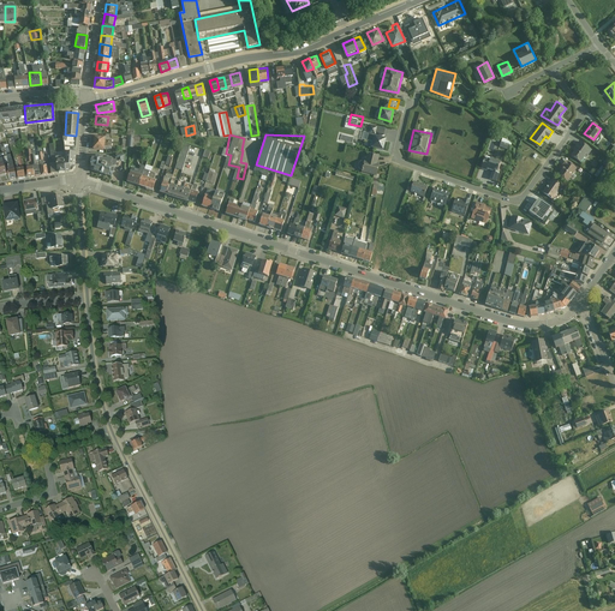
[(371,147),(383,149),(386,137),(374,135),(371,147)]
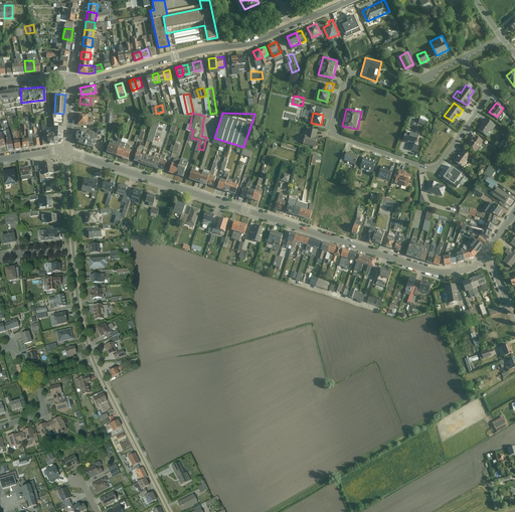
[(415,113),(410,122),(417,126),(422,117),(415,113)]
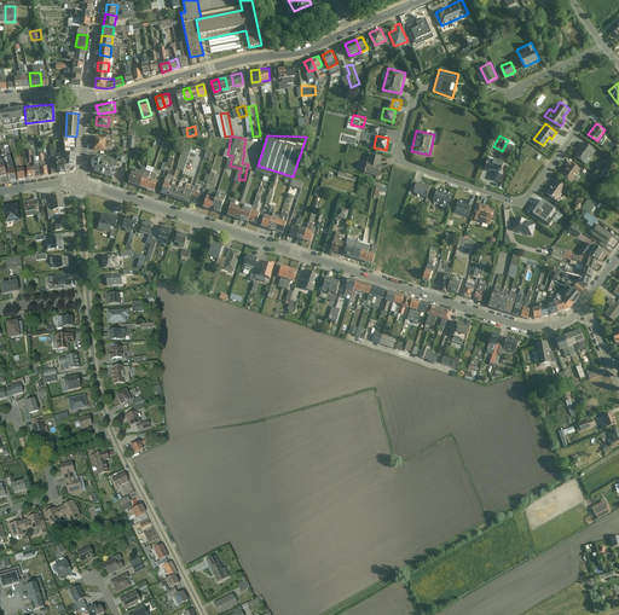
[(132,139),(127,138),(127,146),(138,148),(139,137),(132,137),(132,139)]
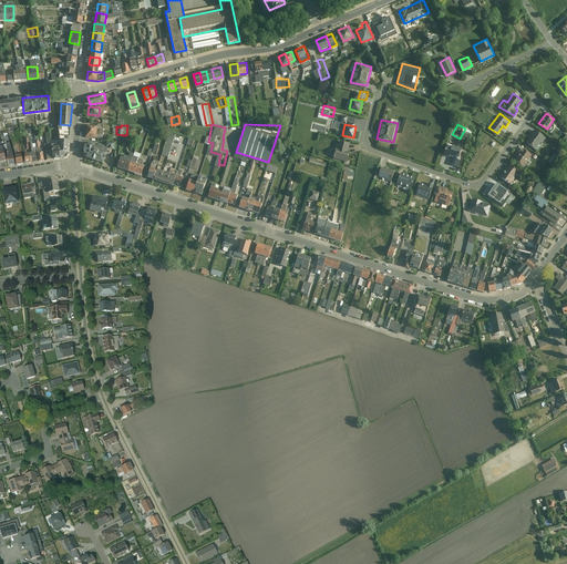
[(526,142),(537,149),(545,136),(535,130),(526,142)]
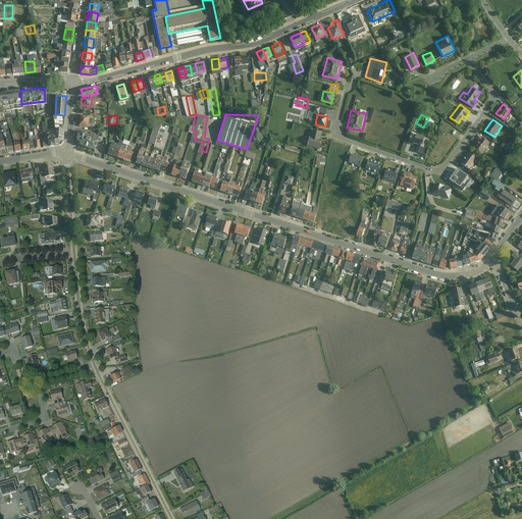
[(54,134),(63,134),(64,124),(54,124),(54,134)]
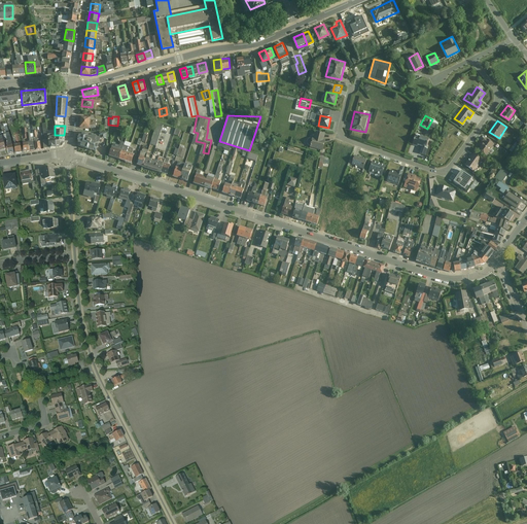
[(310,146),(323,149),(325,142),(322,141),(324,132),(315,130),(313,137),(312,137),(310,146)]
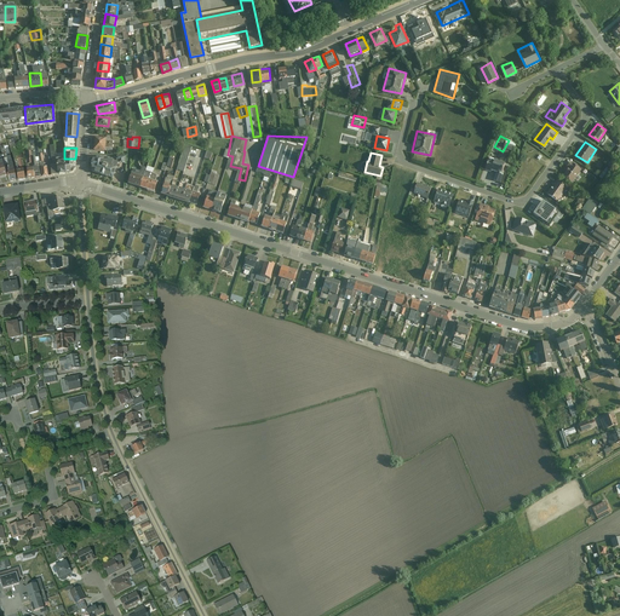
[(11,155),(3,156),(5,165),(13,163),(11,155)]
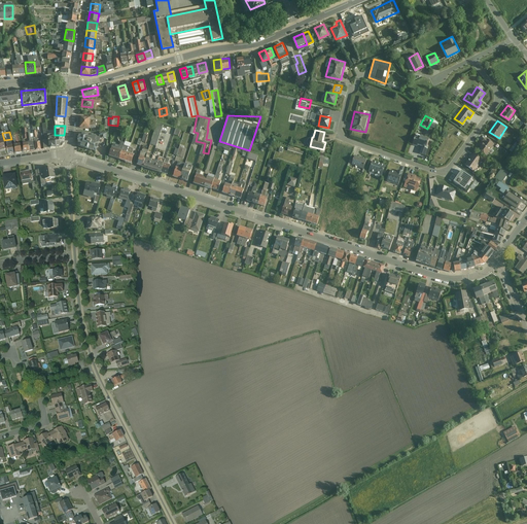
[(141,143),(145,143),(145,141),(149,142),(150,133),(147,132),(146,137),(142,136),(141,143)]
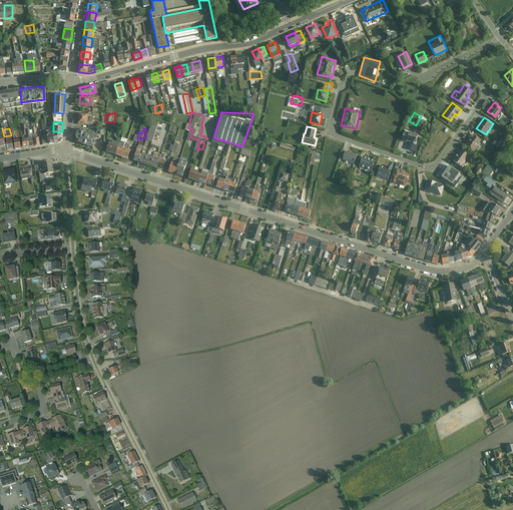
[(93,147),(97,133),(96,129),(84,129),(83,139),(76,138),(76,141),(78,142),(93,147)]
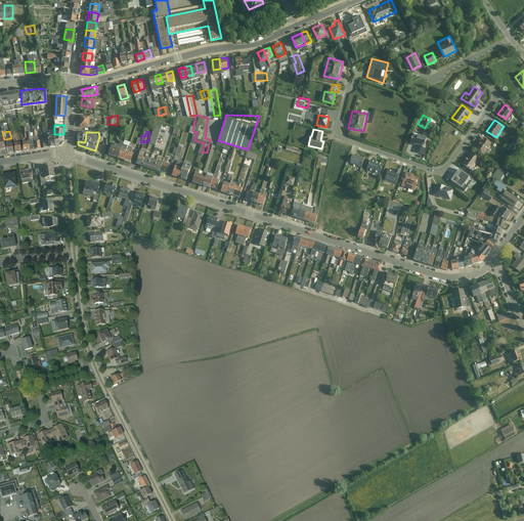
[(417,150),(423,153),(428,136),(412,132),(409,142),(419,144),(417,150)]
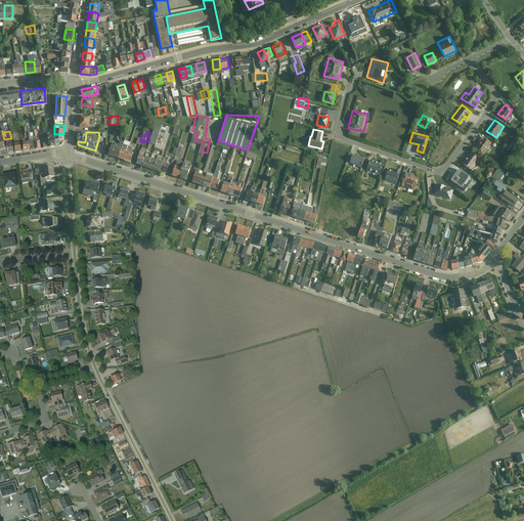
[(475,146),(483,153),(491,141),(483,135),(475,146)]
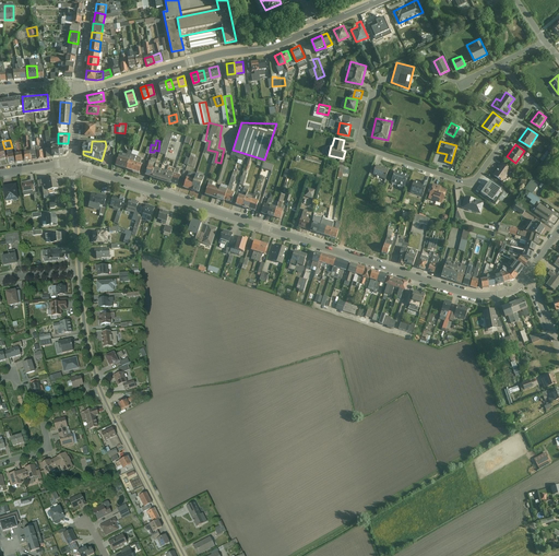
[(193,151),(192,156),(189,155),(188,162),(195,164),(199,152),(193,151)]
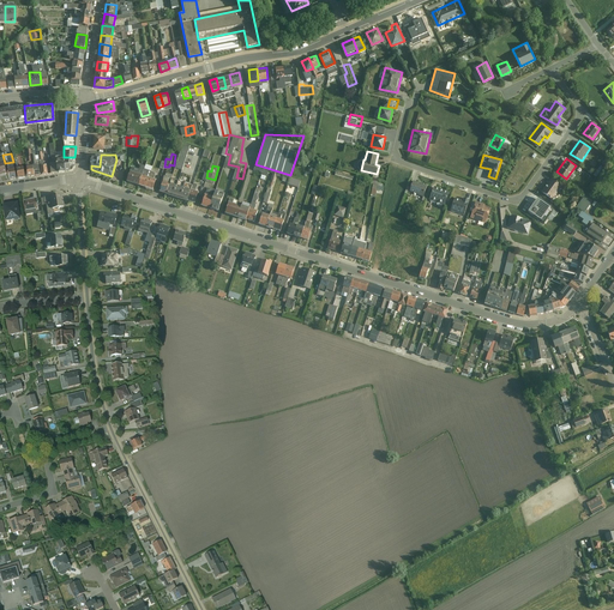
[(126,180),(138,183),(142,174),(130,170),(126,180)]
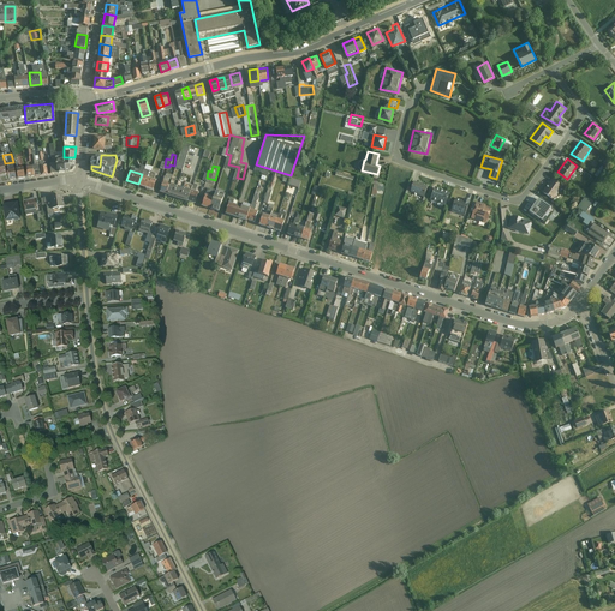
[(145,186),(149,177),(142,174),(138,184),(145,186)]
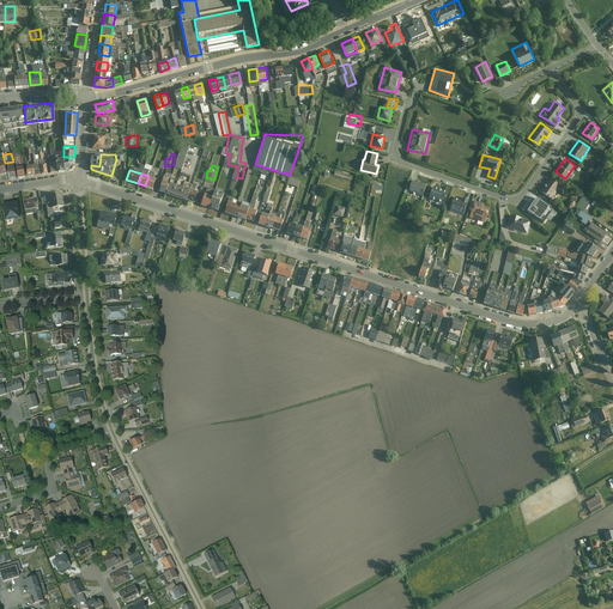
[(145,186),(152,188),(155,178),(149,176),(145,186)]
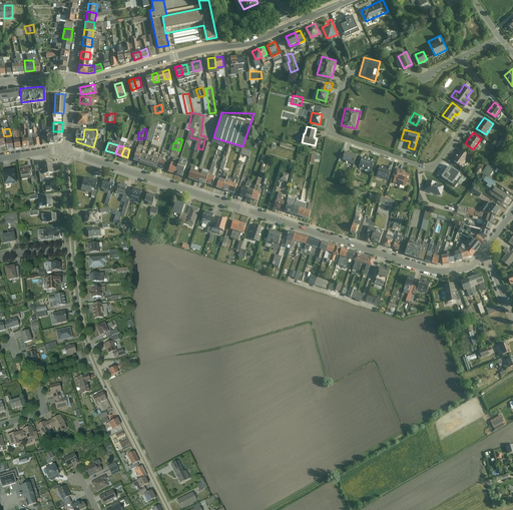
[(342,158),(354,162),(358,153),(346,148),(342,158)]
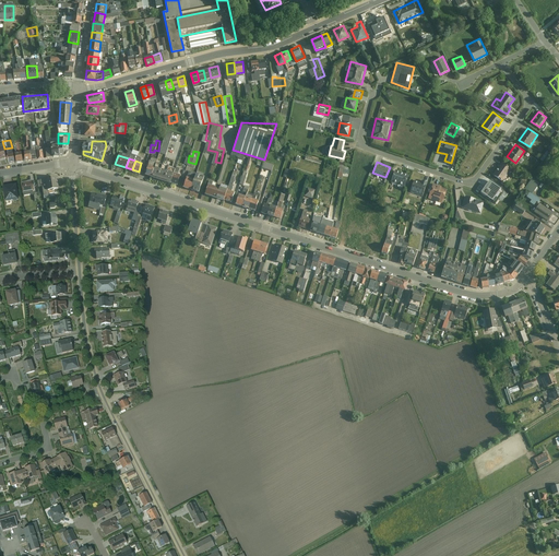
[(494,174),(503,180),(511,168),(501,162),(494,174)]
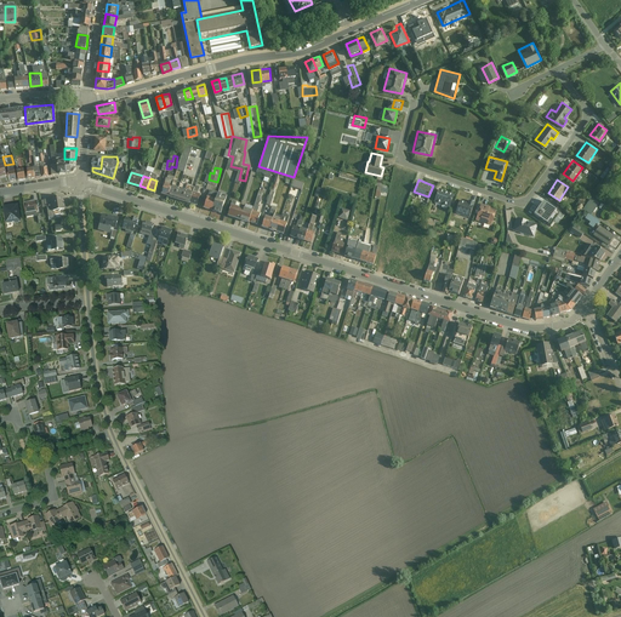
[(380,181),(381,195),(391,195),(391,192),(389,192),(389,187),(387,187),(387,181),(380,181)]
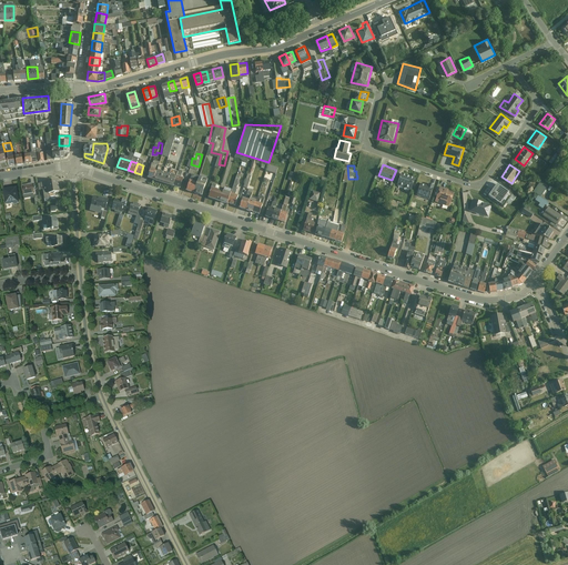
[(154,179),(156,169),(151,167),(148,177),(154,179)]
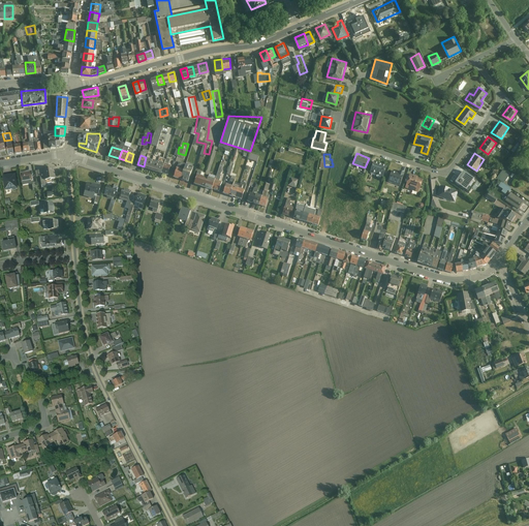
[(144,166),(154,169),(157,160),(146,157),(144,166)]
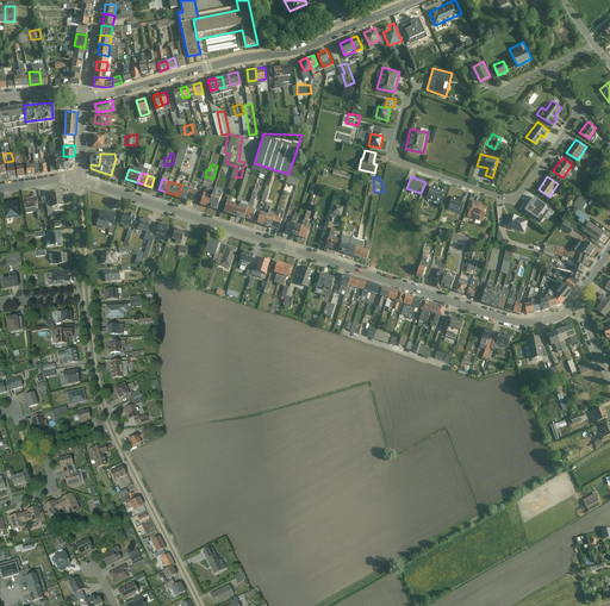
[(186,198),(190,187),(181,185),(178,195),(186,198)]
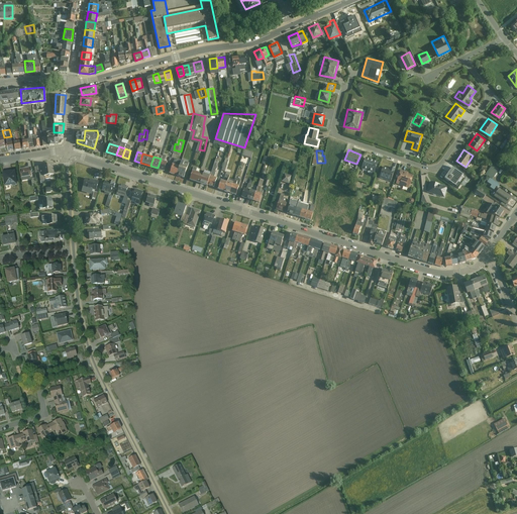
[(362,167),(374,171),(378,161),(366,157),(362,167)]
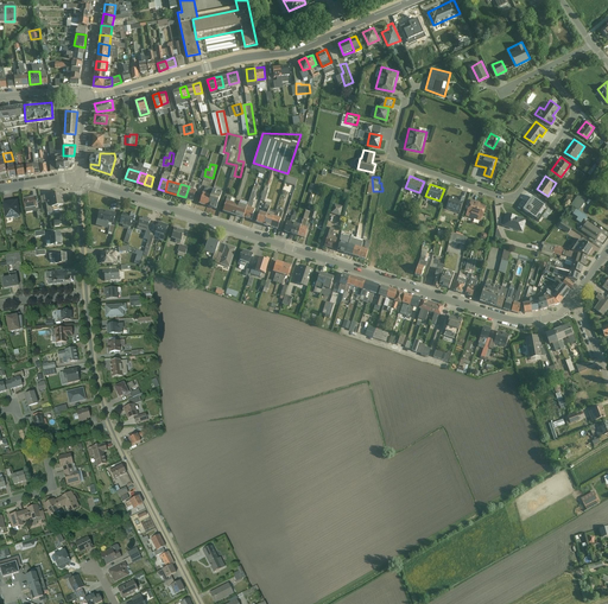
[(185,197),(192,199),(196,189),(189,186),(185,197)]
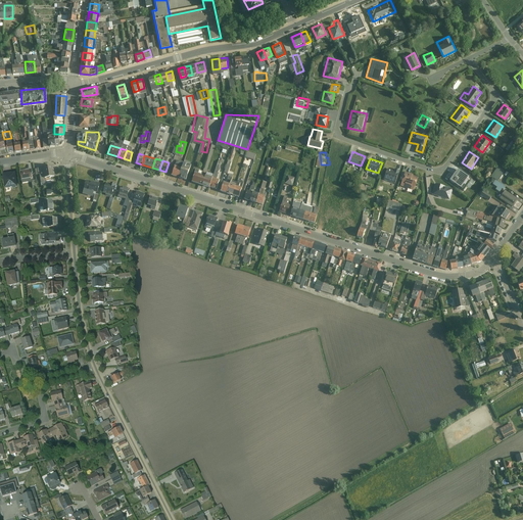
[(179,176),(183,166),(176,162),(171,174),(179,176)]
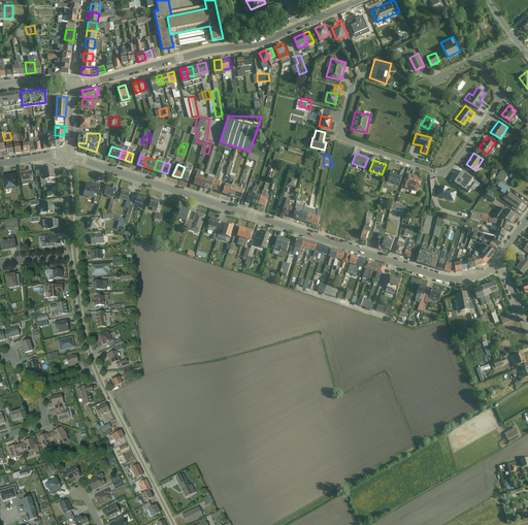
[(44,178),(56,176),(54,165),(42,166),(44,178)]
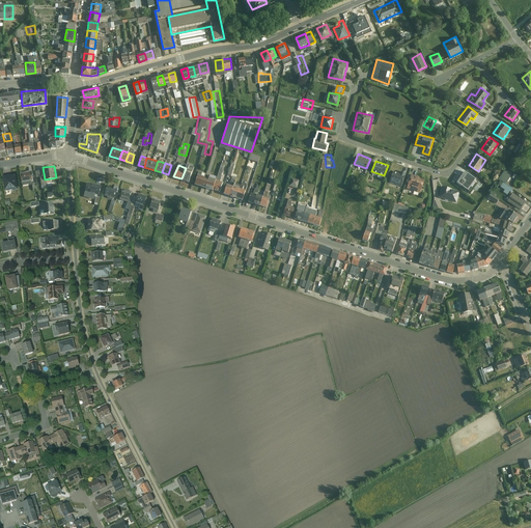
[(182,178),(189,182),(193,170),(186,168),(182,178)]
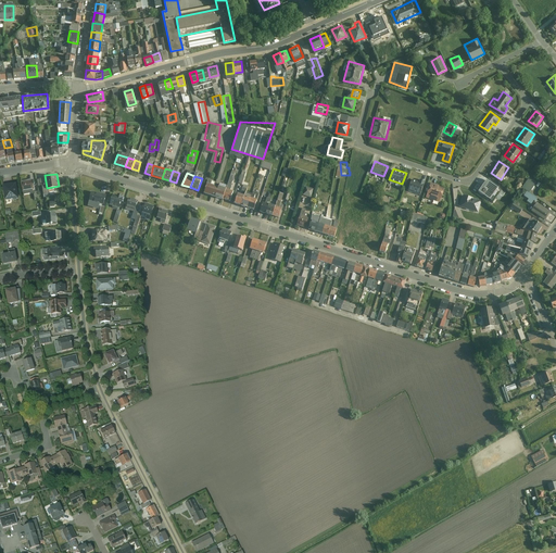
[(407,189),(420,193),(426,179),(419,177),(418,179),(413,177),(407,189)]
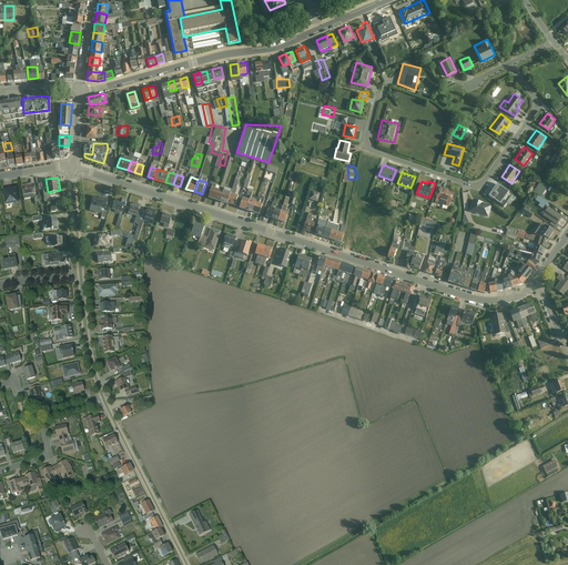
[(497,181),(488,193),(504,204),(513,192),(497,181)]
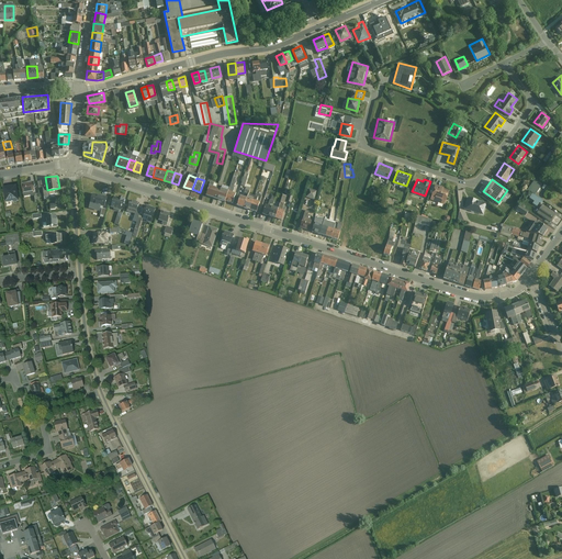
[(22,191),(33,190),(31,181),(21,182),(22,191)]
